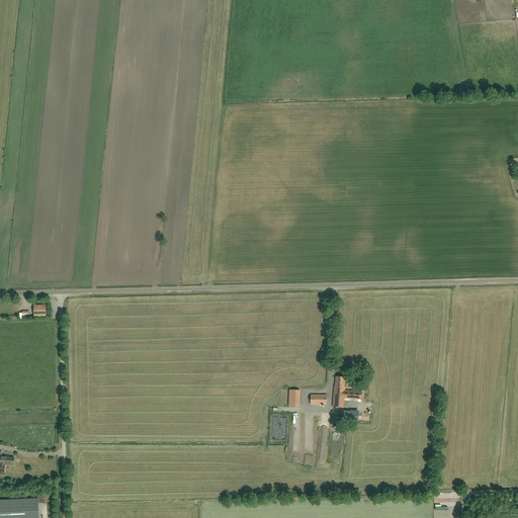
[(34,305),(34,308),(34,316),(47,316),(47,305),(34,305)]
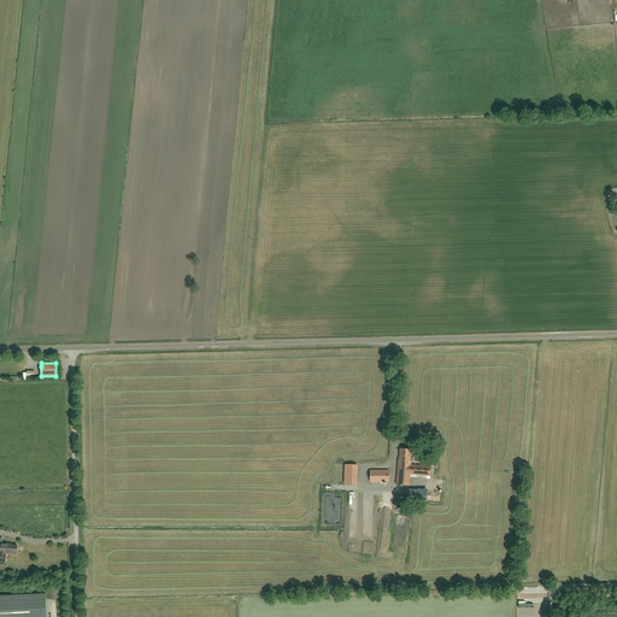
[(410,459),(411,457),(418,458),(418,451),(400,448),(399,459),(398,459),(397,485),(410,486),(410,475),(429,476),(430,466),(411,465),(411,459),(410,459)]
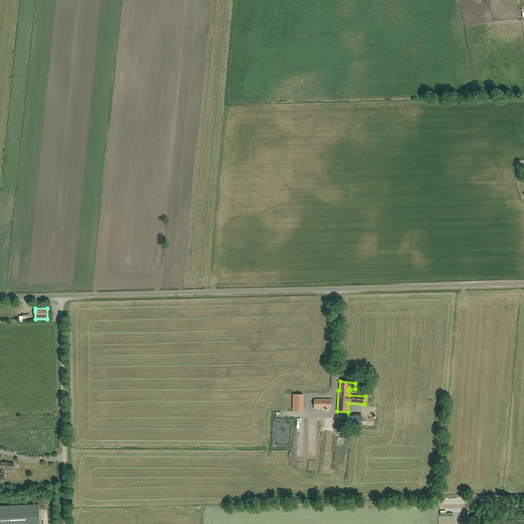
[(293,395),(293,410),(303,411),(303,395),(293,395)]
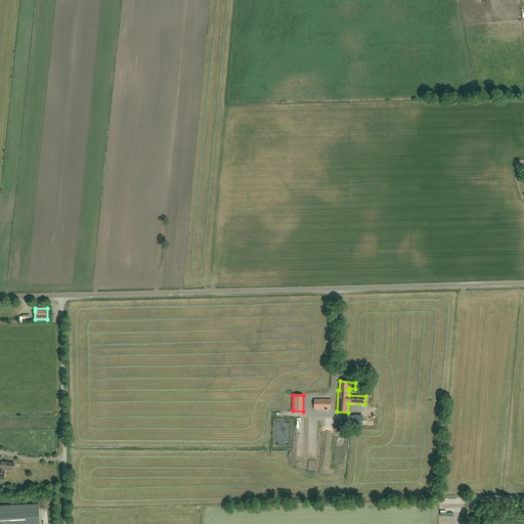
[(314,409),(331,409),(331,399),(314,399),(314,409)]
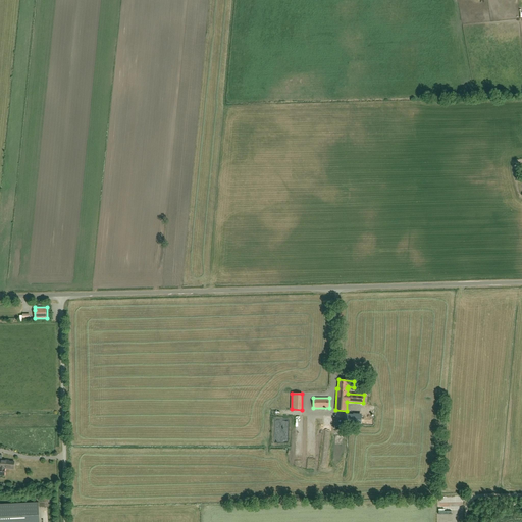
[(410,405),(412,412),(426,408),(424,401),(410,405)]
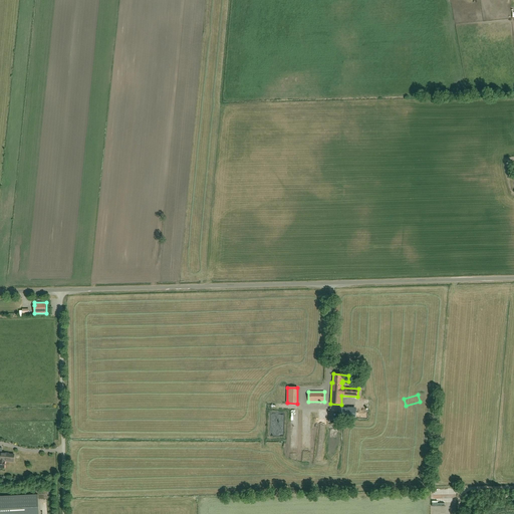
[(369,405),(369,413),(399,414),(399,406),(369,405)]
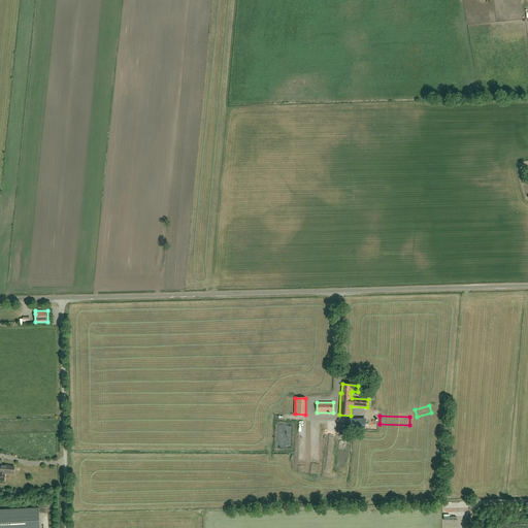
[(0,480),(5,481),(5,473),(14,473),(14,466),(9,466),(9,465),(1,464),(2,460),(0,459),(0,480)]
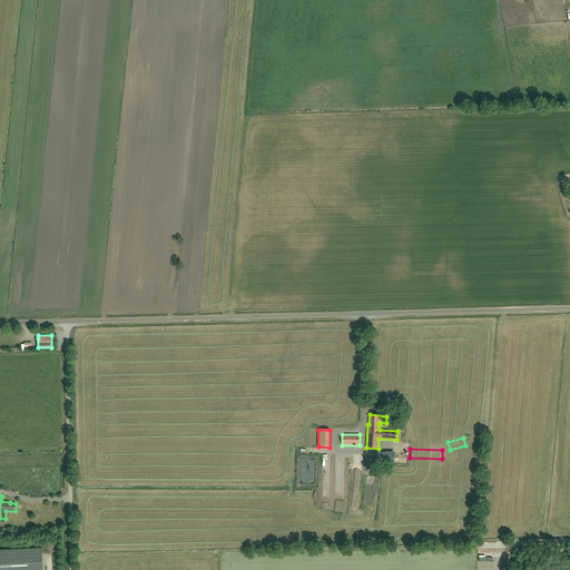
[(42,569),(41,549),(0,550),(0,569),(42,569)]
